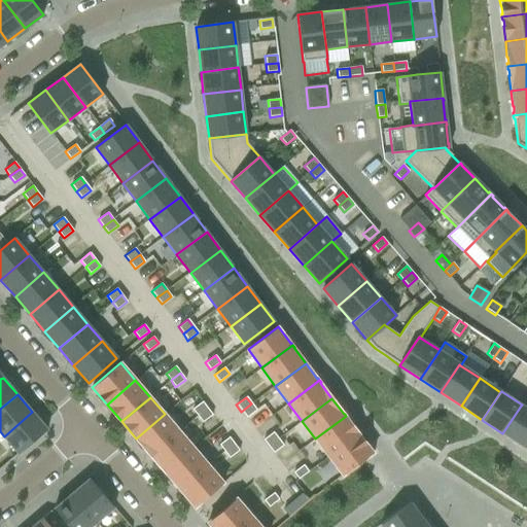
[(202,401),(192,409),(198,416),(207,409),(202,401)]
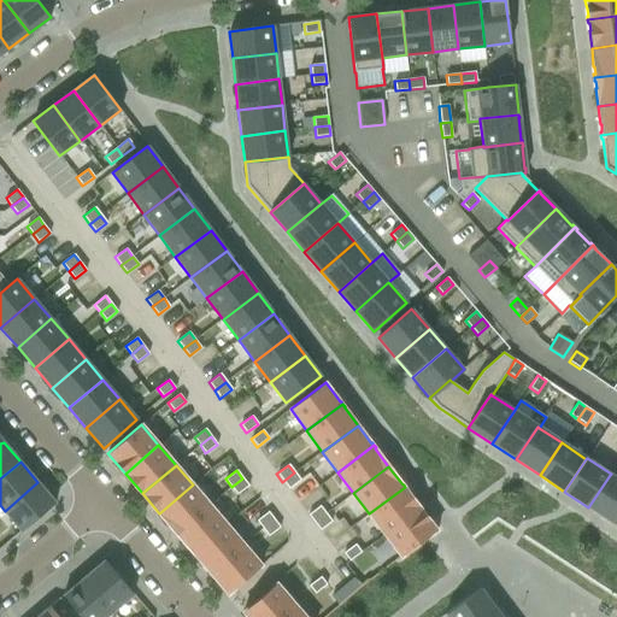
[(282,482),(288,489),(300,481),(294,472),(282,482)]
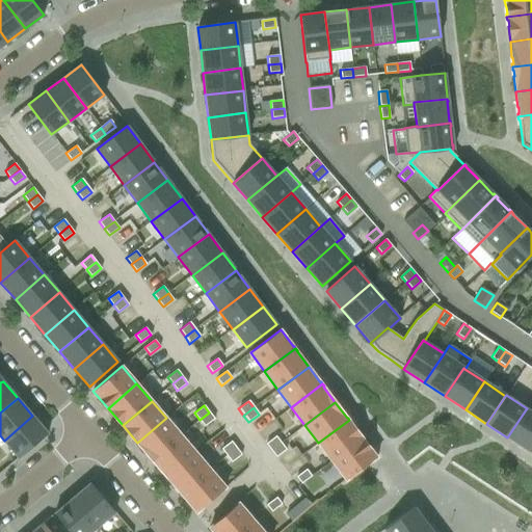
[(526,409),(507,437),(529,451),(531,446),(531,413),(527,408),(526,409)]
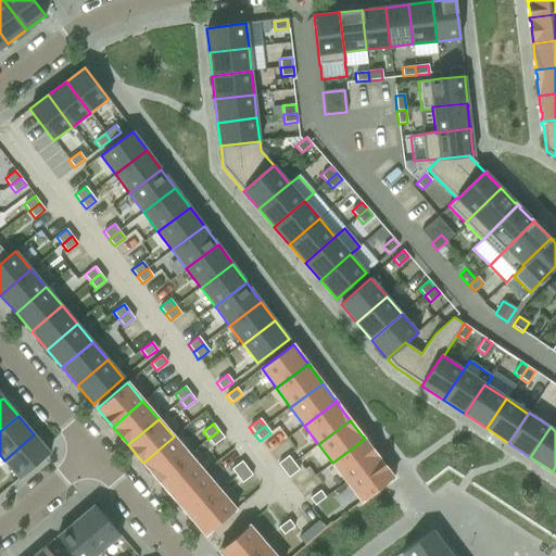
[(218,431),(209,439),(213,445),(224,438),(218,431)]
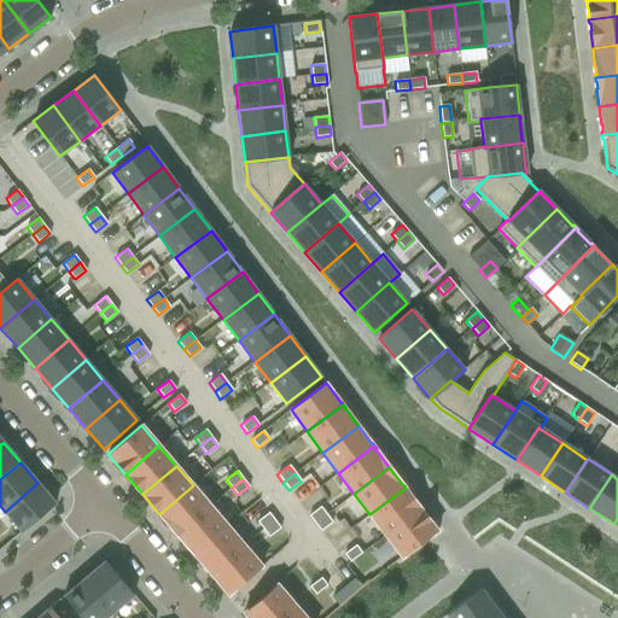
[(38,483),(5,512),(22,532),(56,503),(38,483)]
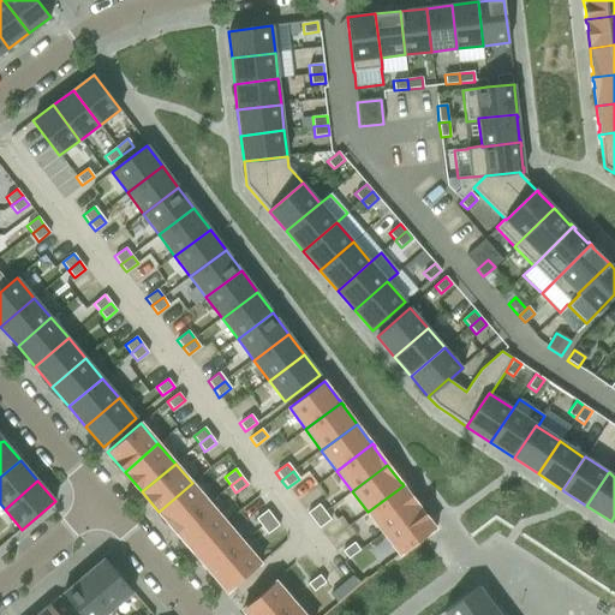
[(192,483),(159,512),(175,532),(209,503),(192,483)]
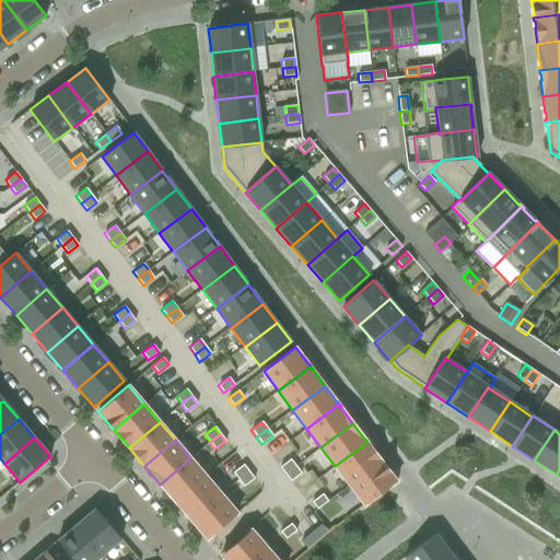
[(368,442),(335,466),(350,486),(382,462),(369,444),(370,444),(368,442)]
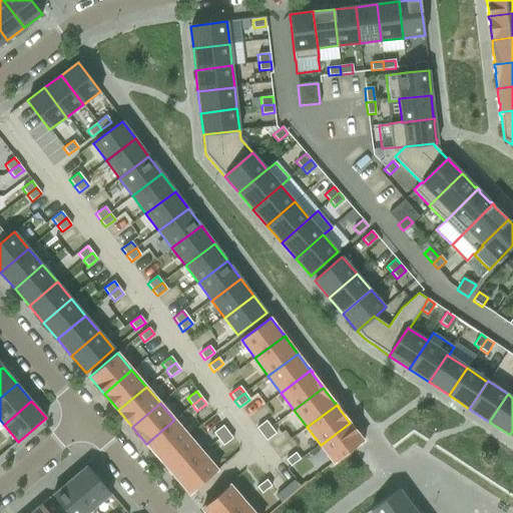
[(174,420),(146,444),(160,460),(188,437),(174,420)]
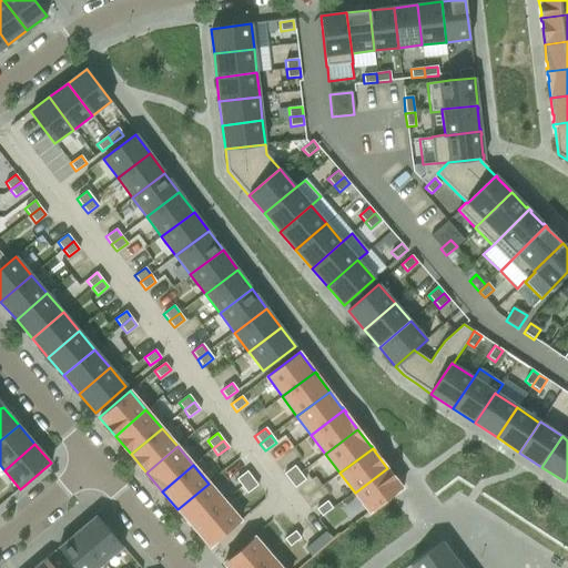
[(294,466),(284,474),(290,482),(300,473),(294,466)]
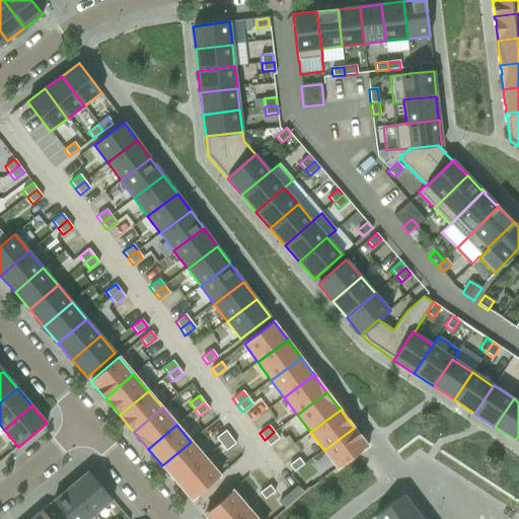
[(354,428),(324,450),(338,468),(368,445),(366,442),(365,443),(354,428)]
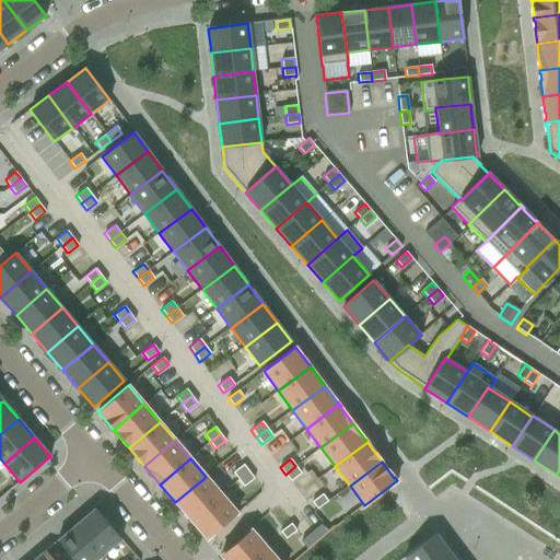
[(244,465),(233,473),(238,479),(248,471),(244,465)]
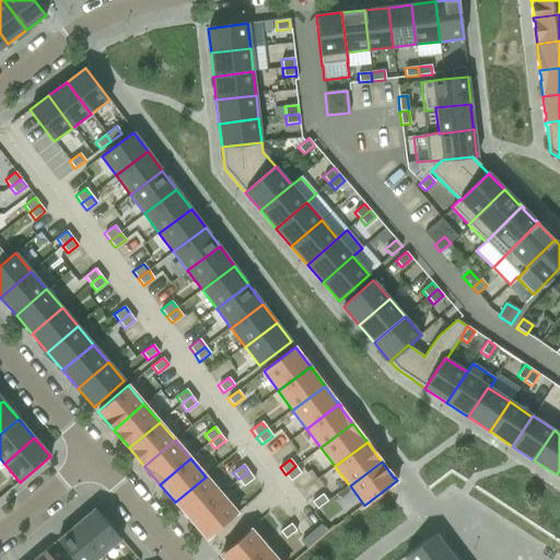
[(295,466),(286,475),(291,481),(301,474),(295,466)]
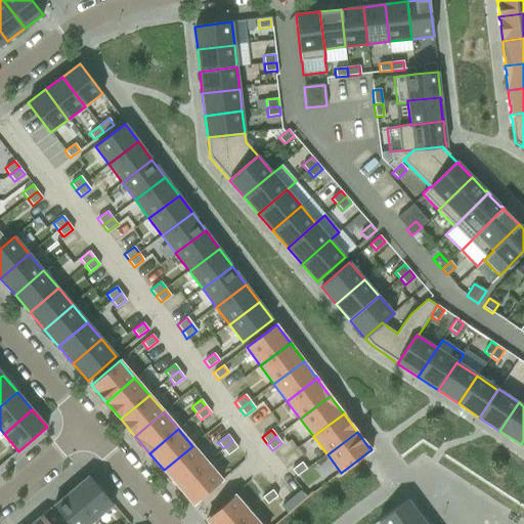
[(232,441),(223,448),(228,455),(237,448),(232,441)]
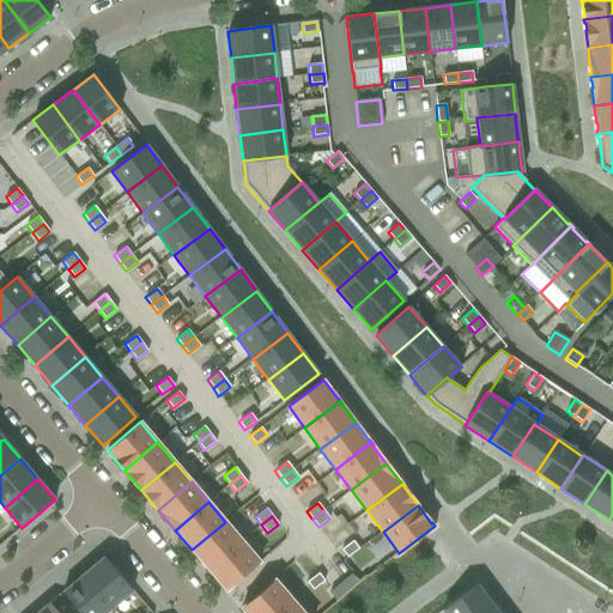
[(225,522),(192,550),(208,569),(210,570),(242,541),(225,522)]
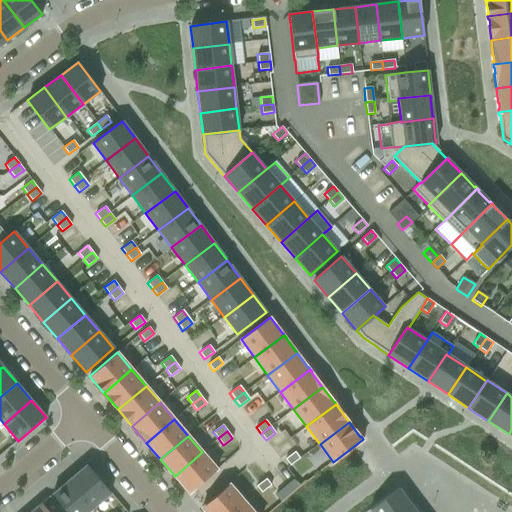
[(202,452),(175,476),(179,481),(189,493),(217,469),(202,452)]
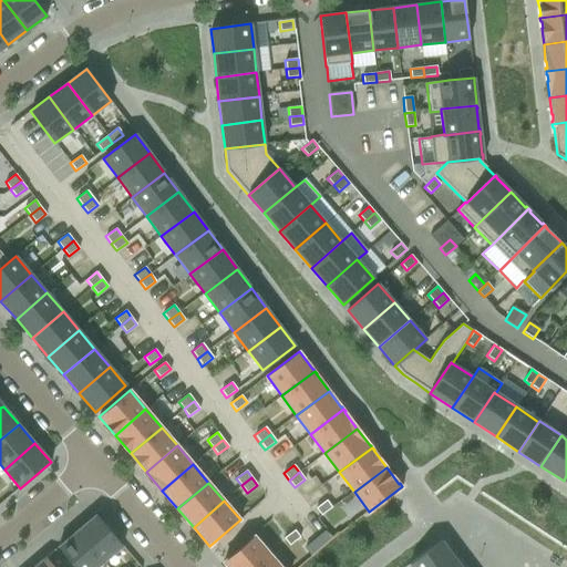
[(327,501),(316,508),(321,515),(331,507),(327,501)]
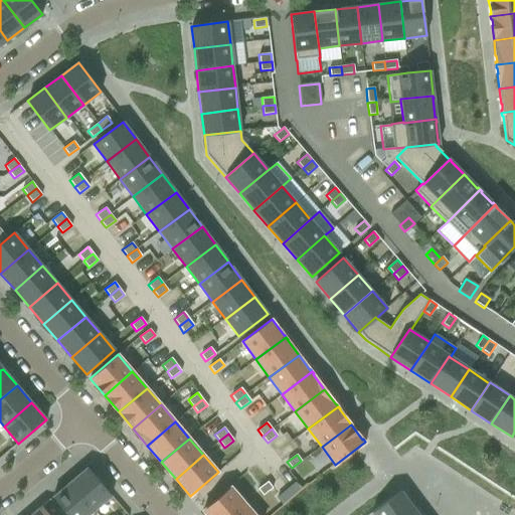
[(87,468),(69,482),(94,510),(111,496),(87,468)]
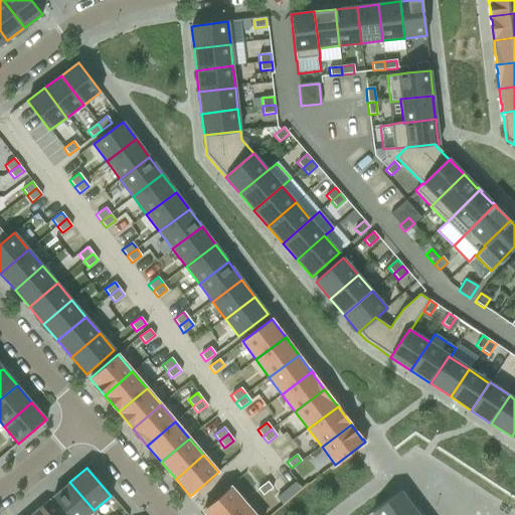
[(69,482),(53,497),(67,514),(88,514),(94,510),(69,482)]
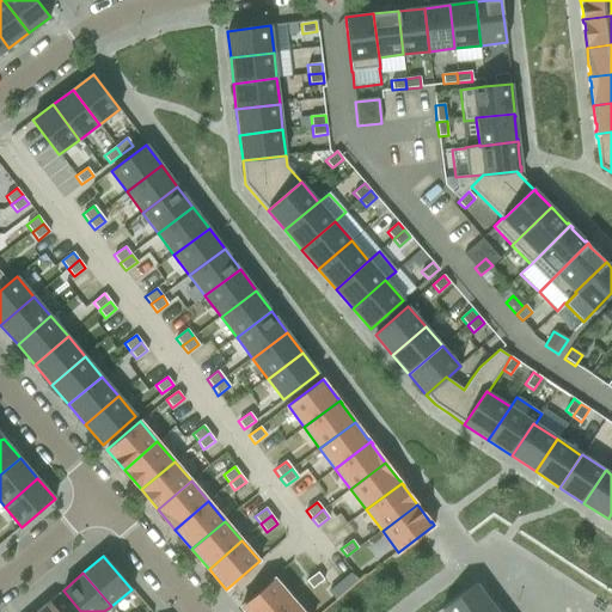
[(352,573),(340,582),(348,591),(359,581),(352,573)]
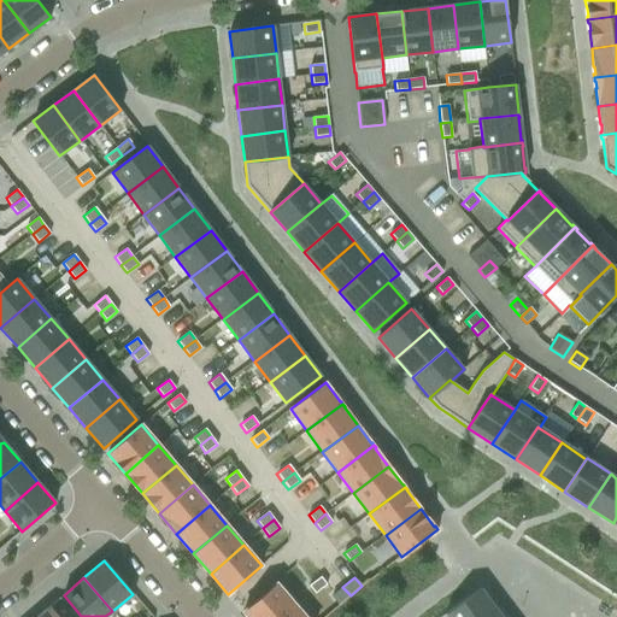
[(309,587),(315,595),(327,586),(321,579),(309,587)]
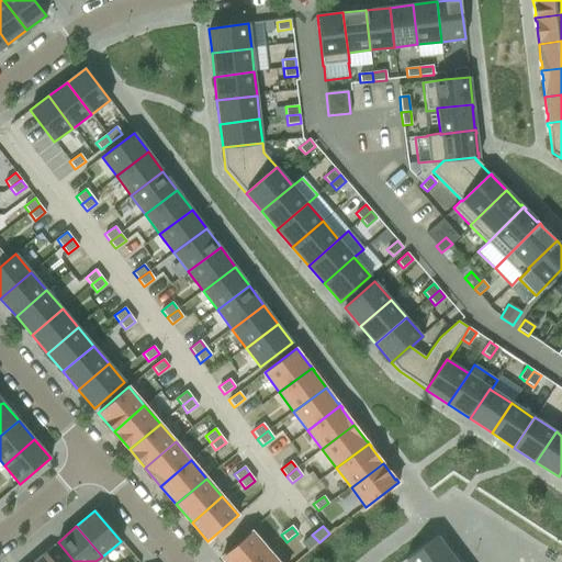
[(253,531),(222,558),(225,561),(256,561),(269,551),(253,531)]
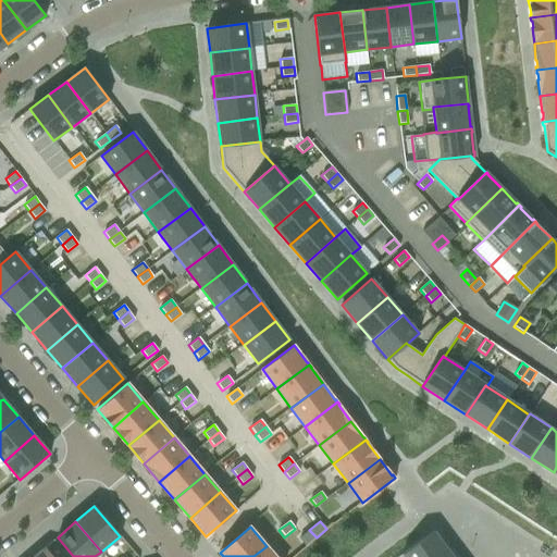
[(556,556),(556,555),(556,529),(543,541),(556,556)]
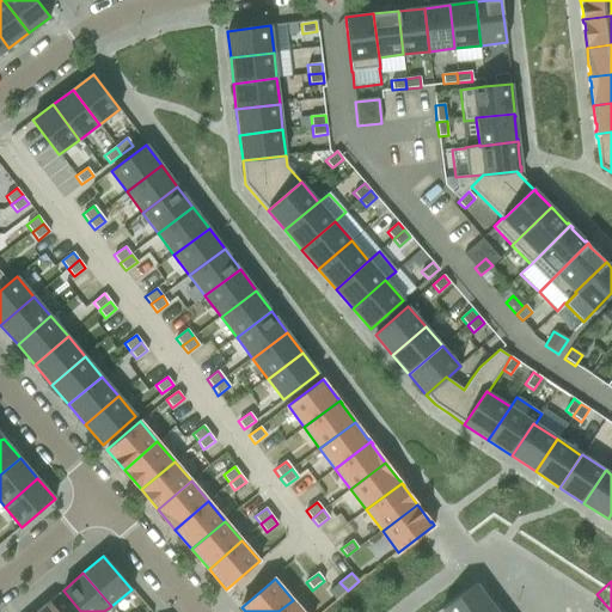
[(340,582),(329,592),(336,600),(348,591),(340,582)]
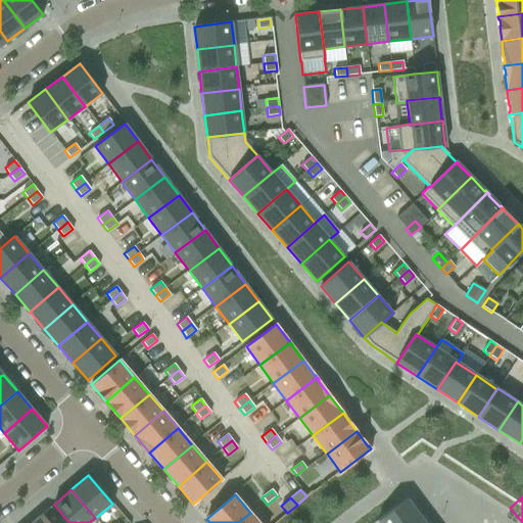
[(407,498),(377,521),(378,522),(411,522),(421,516),(407,498)]
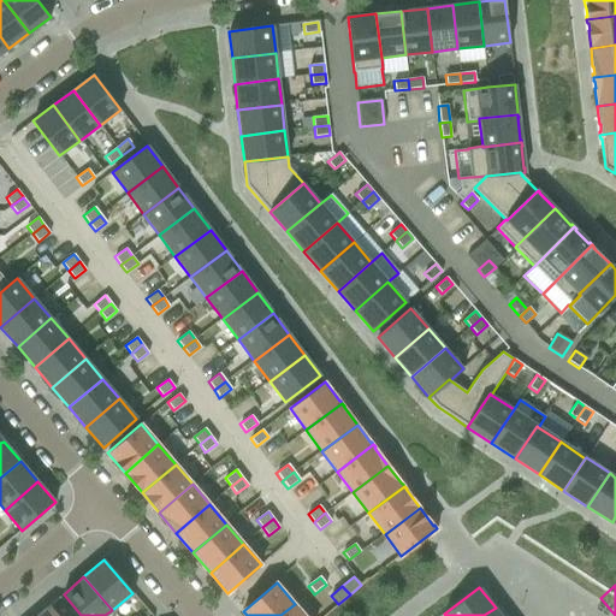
[(47,608),(36,615),(73,615),(59,597),(48,608),(47,608)]
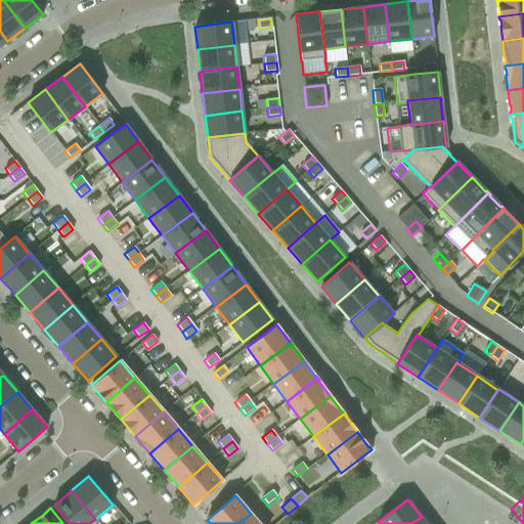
[(238,523),(258,523),(251,514),(238,523)]
